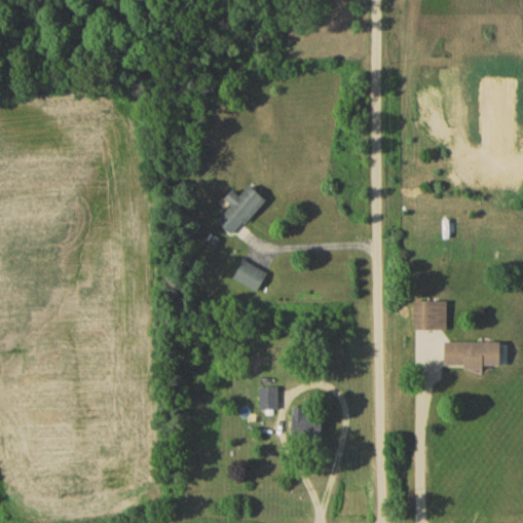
[(217,224),(232,237),(265,201),(248,186),(238,197),(231,191),(224,200),(231,208),(217,224)]
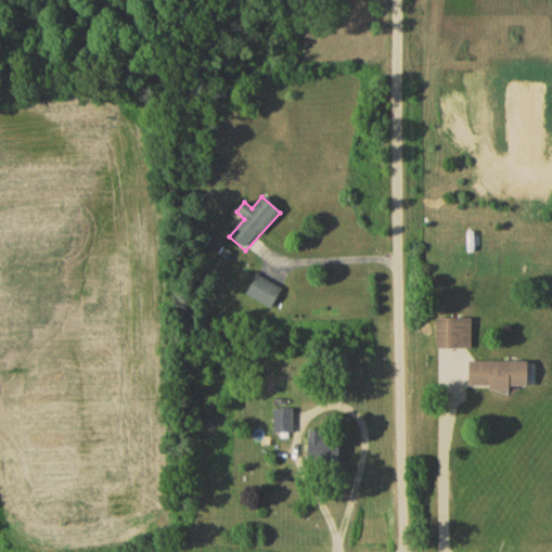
[(281,290),(257,274),(245,294),(269,309),(281,290)]
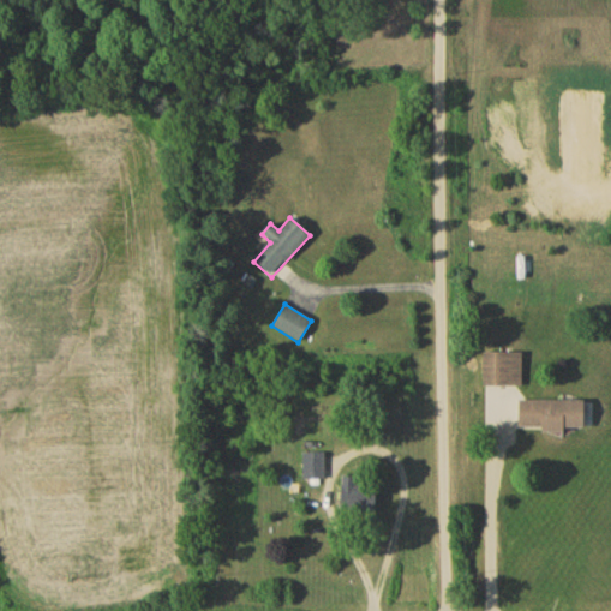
[(521,352),(481,352),(481,385),(521,385),(521,352)]
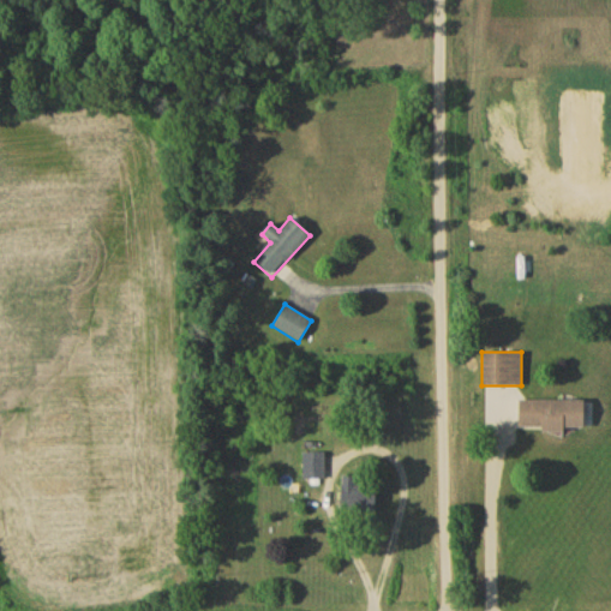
[(519,400),(519,430),(586,430),(586,400),(519,400)]
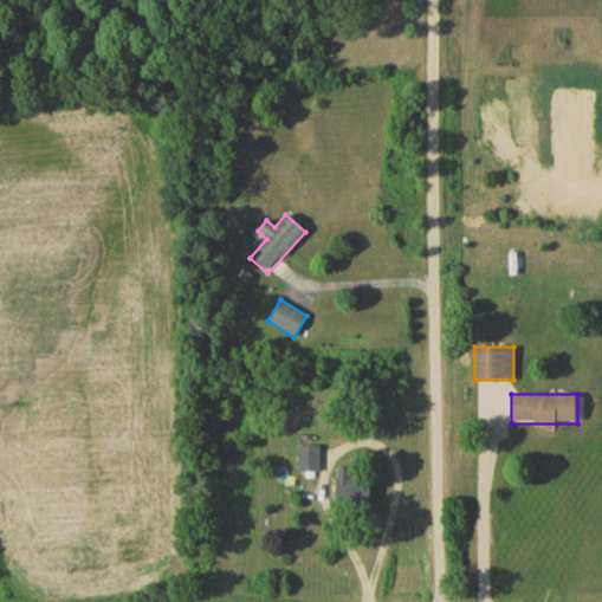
[(298,445),(298,473),(318,473),(318,445),(298,445)]
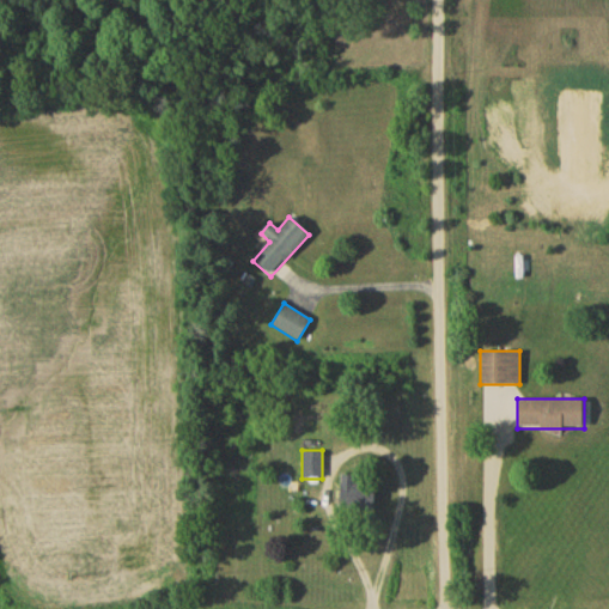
[(341,509),(376,509),(376,486),(355,486),(355,474),(341,474),(341,509)]
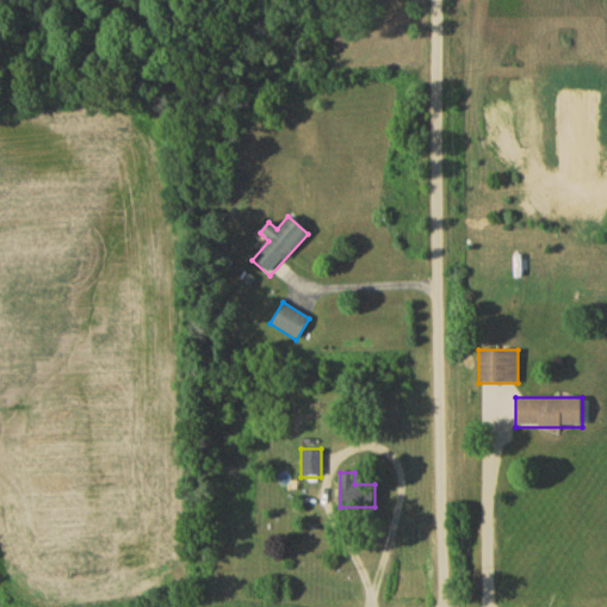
All buildings are outlined.
